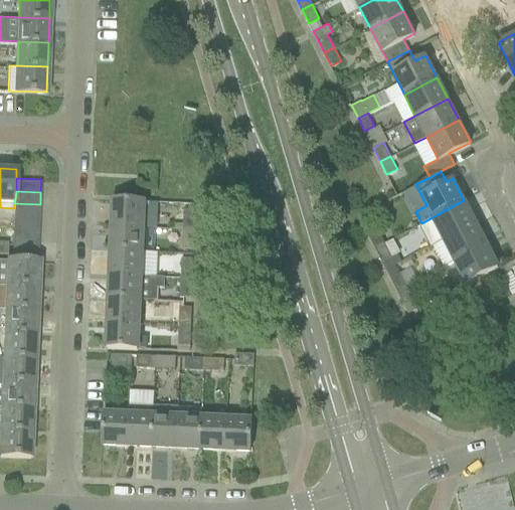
[(113,223),(143,224),(144,200),(114,198),(113,223)]
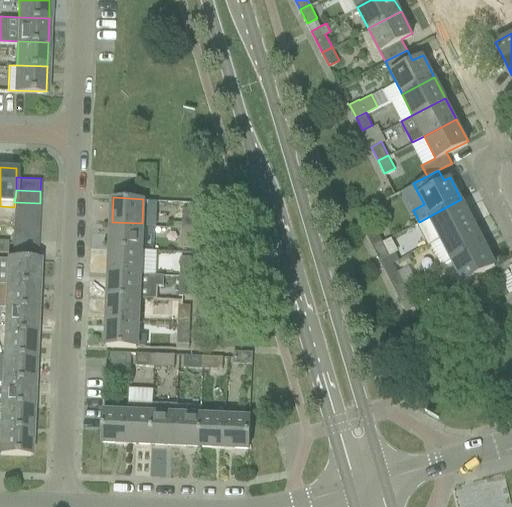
[(430,216),(441,237),(473,220),(461,199),(430,216)]
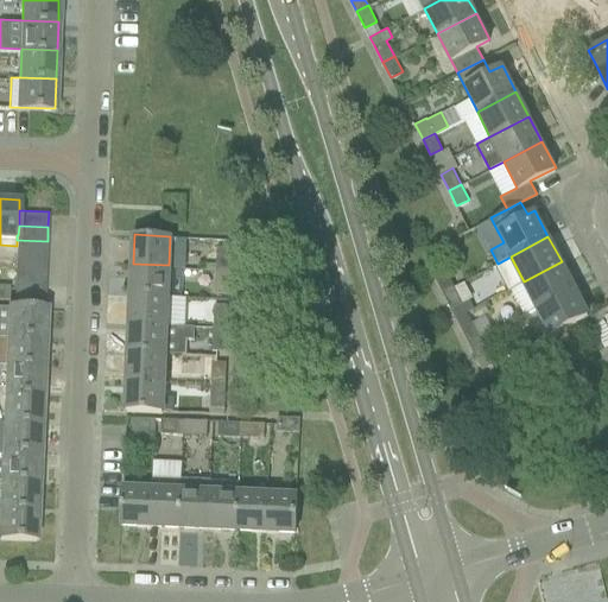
[(16,254),(46,255),(48,241),(17,240),(17,246),(16,254)]
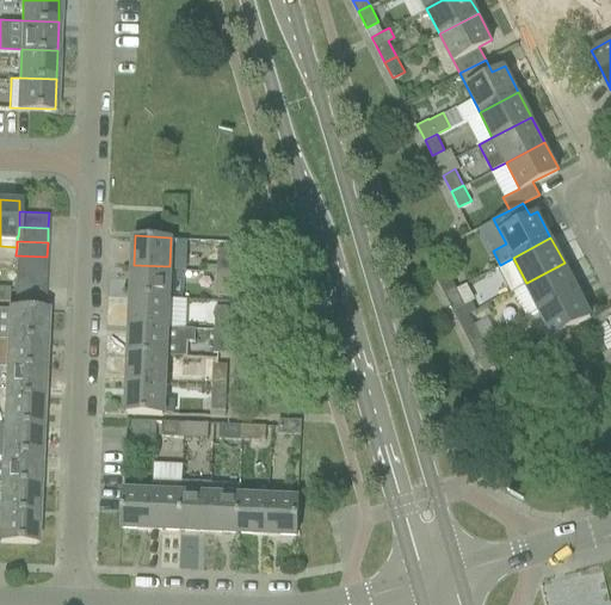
[(217,271),(224,271),(224,267),(232,267),(232,270),(233,246),(217,246),(217,263),(208,263),(208,269),(217,269),(217,271)]
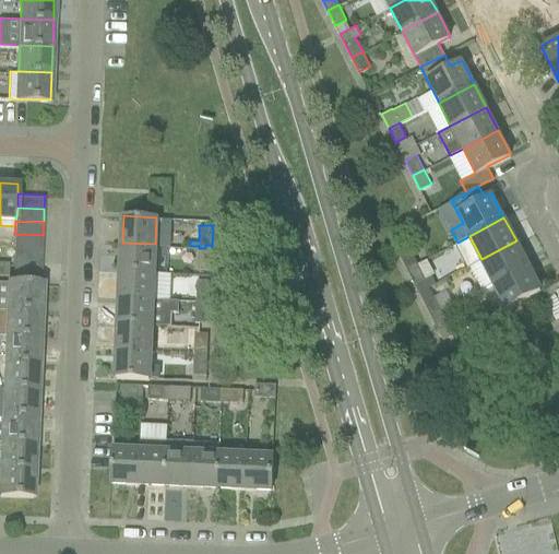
[(14,247),(43,248),(43,235),(14,234),(14,247)]
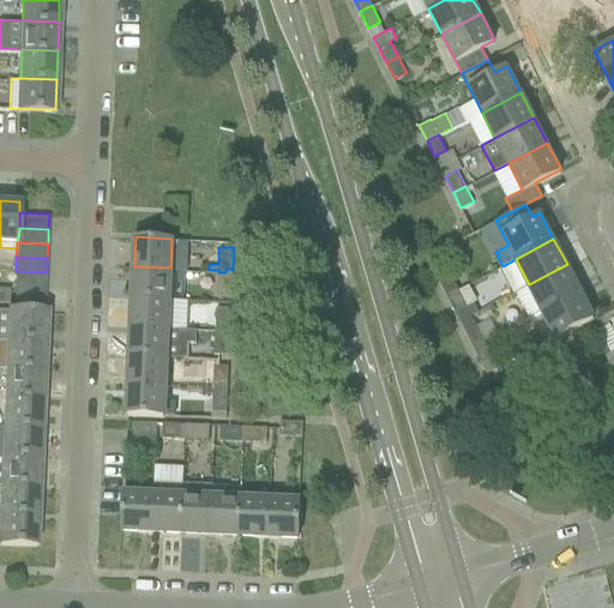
[(567,264),(529,284),(542,309),(581,289),(567,264)]
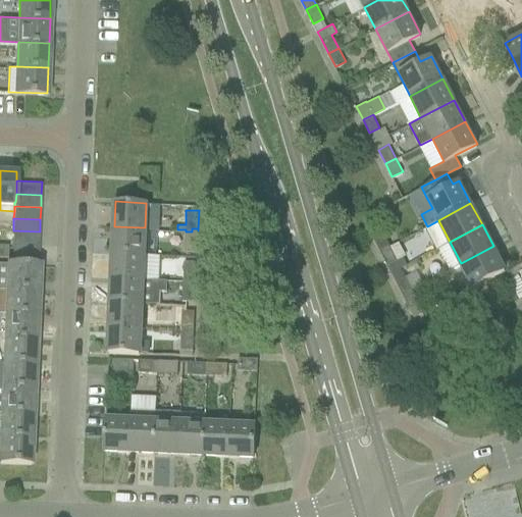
[(113,251),(144,252),(145,227),(114,226),(113,251)]
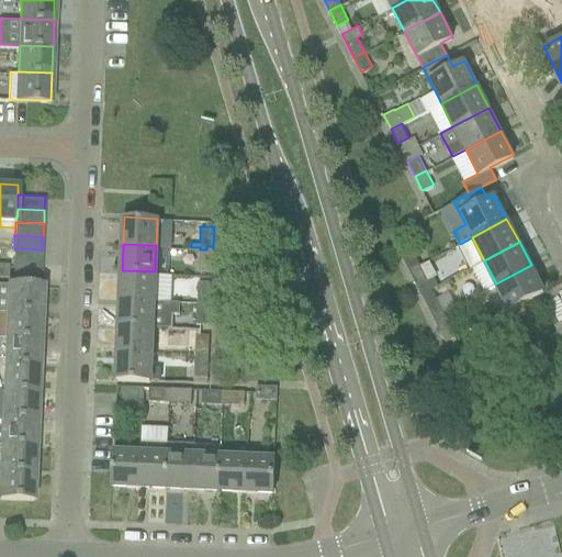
[(199,269),(213,269),(213,248),(213,246),(206,246),(206,249),(200,249),(200,247),(199,269)]
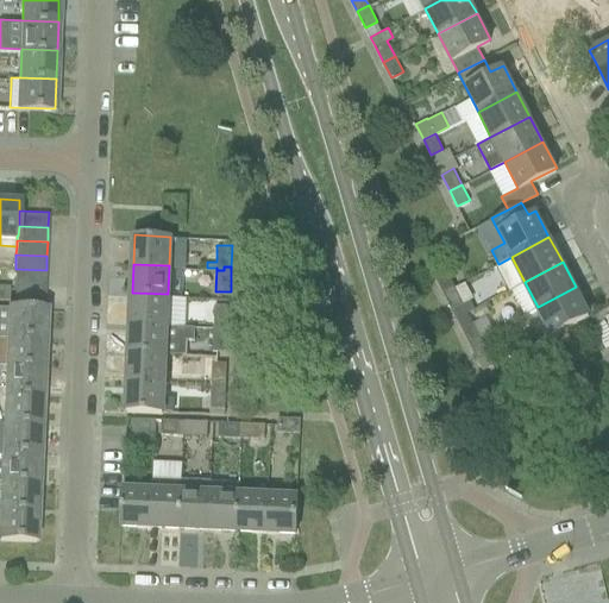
[(14,283),(45,284),(46,270),(16,269),(14,283)]
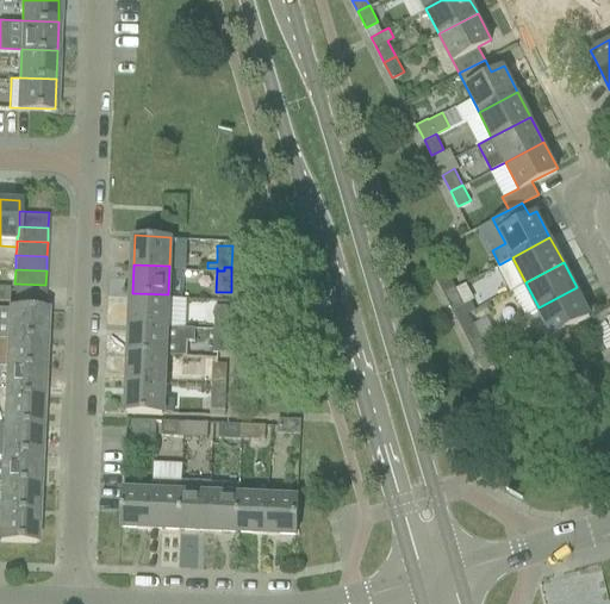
[(436,275),(444,292),(455,287),(447,269),(436,275)]
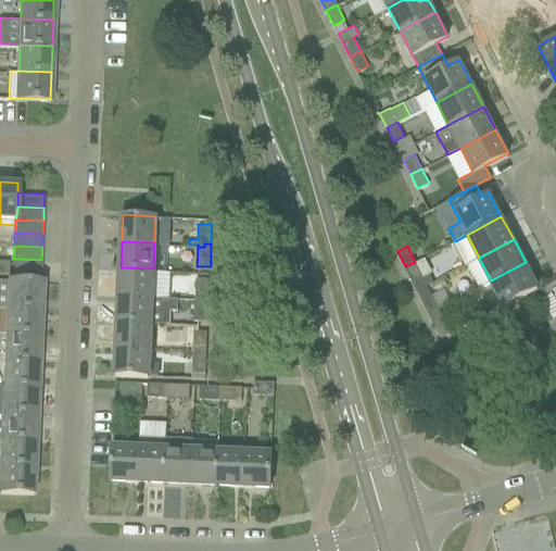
[(0,272),(9,273),(10,259),(0,258),(0,272)]
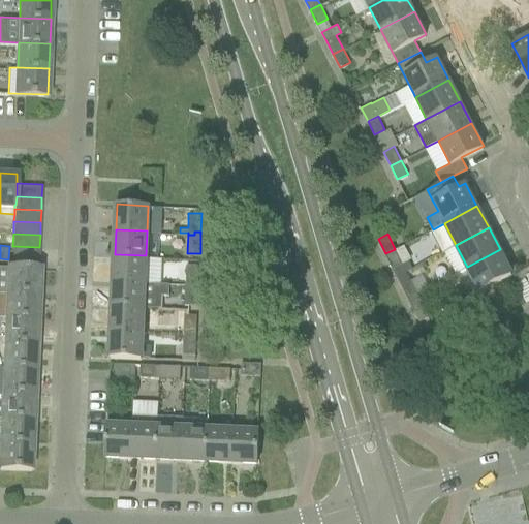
[(12,259),(39,260),(39,247),(12,246),(12,259)]
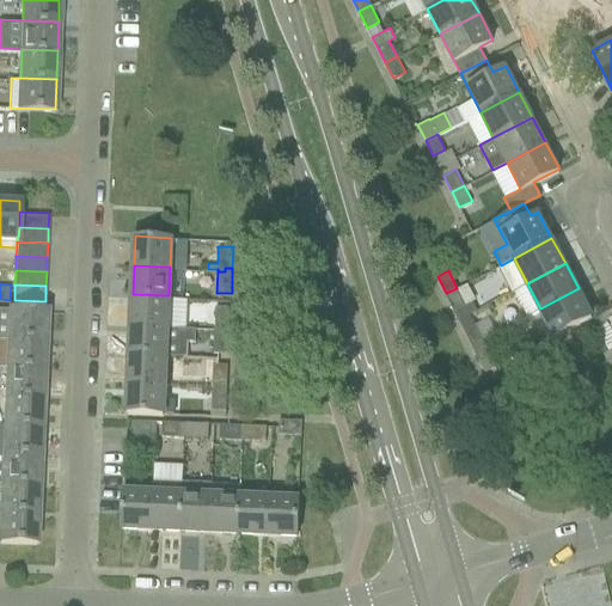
[(446,293),(454,308),(465,303),(457,288),(446,293)]
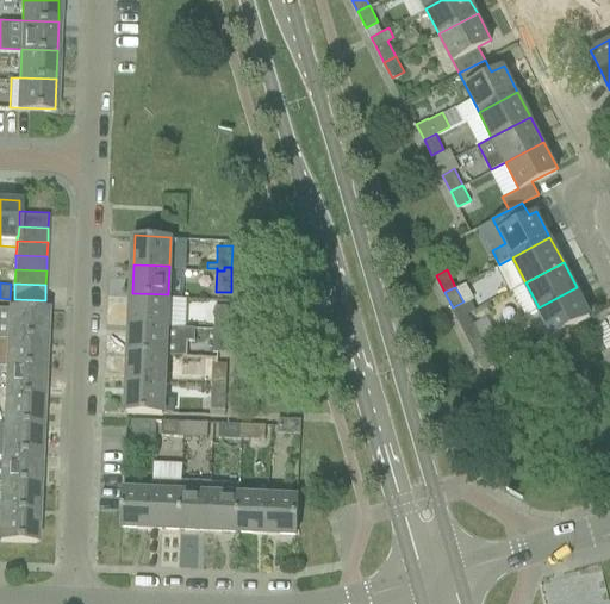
[(539,307),(552,334),(590,313),(577,287),(539,307)]
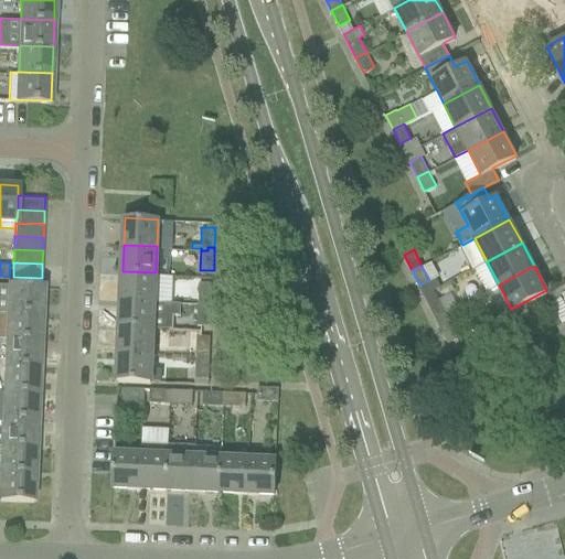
[(121,298),(155,300),(156,272),(123,271),(121,298)]
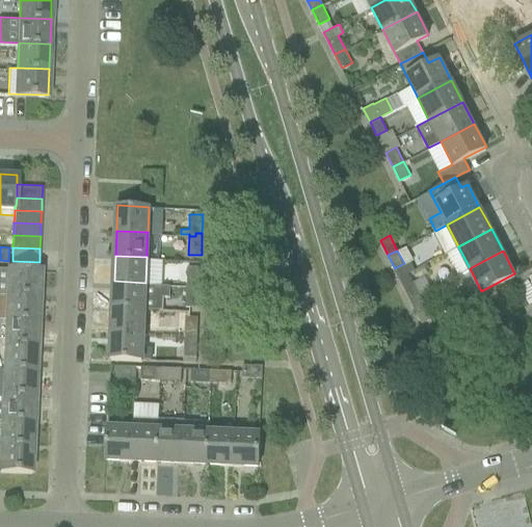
[(187,286),(193,287),(193,284),(200,284),(201,265),(187,264),(187,286)]
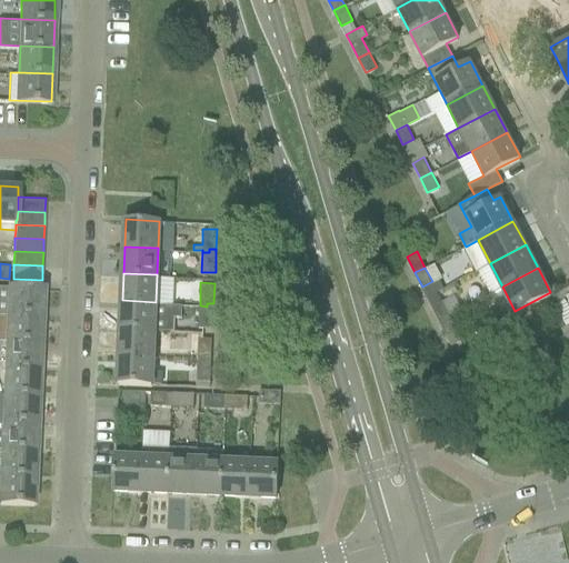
[(452,282),(443,288),(448,295),(457,290),(452,282)]
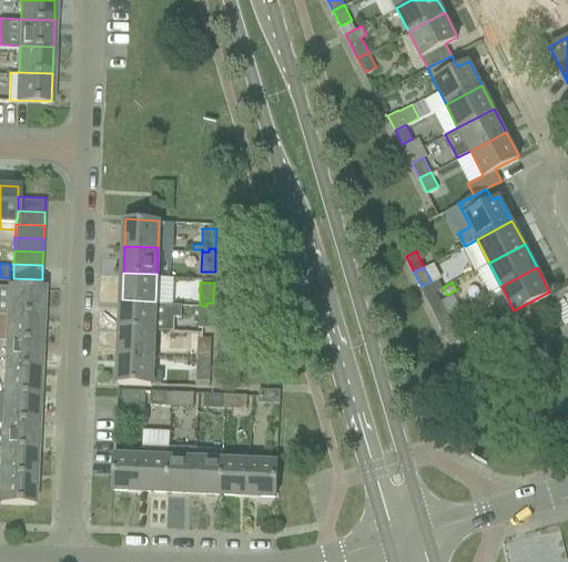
[(0,312),(8,313),(41,314),(42,286),(0,284),(0,312)]
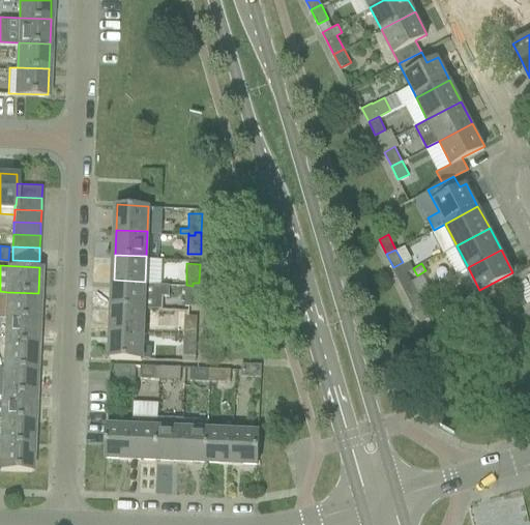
[(411,279),(402,284),(409,297),(418,293),(411,280),(411,279)]
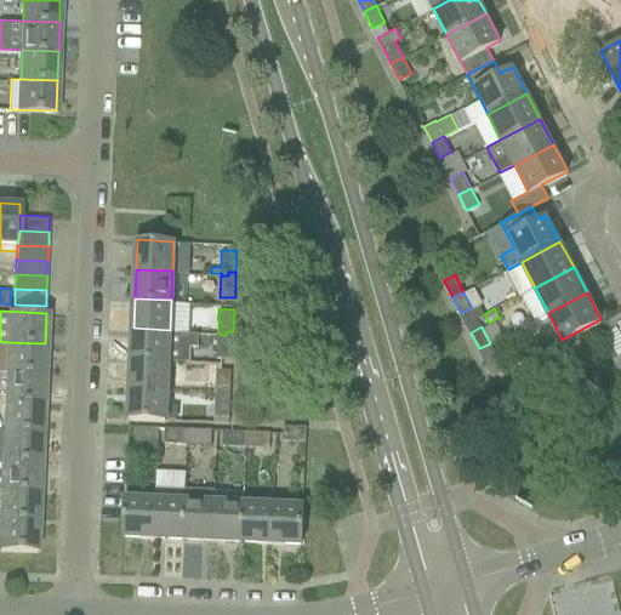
[(132,358),(169,359),(184,360),(186,345),(199,345),(199,331),(170,330),(134,328),(132,358)]
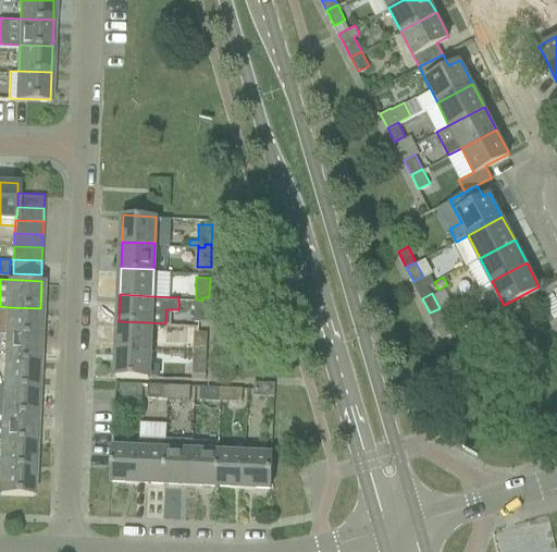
[(195,319),(208,319),(209,297),(202,297),(202,301),(196,299),(195,319)]
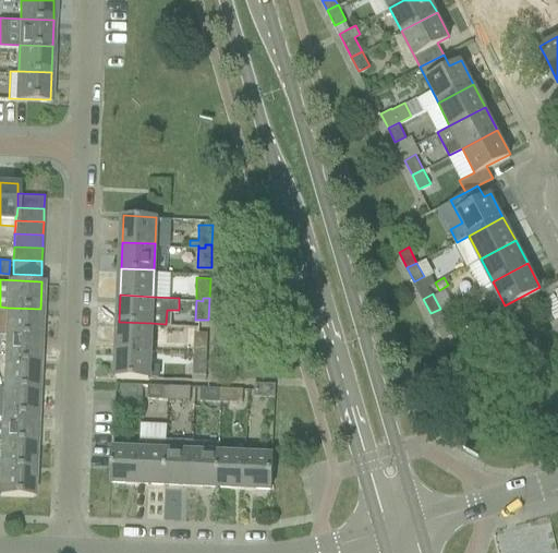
[(7,334),(39,335),(40,309),(8,308),(7,334)]
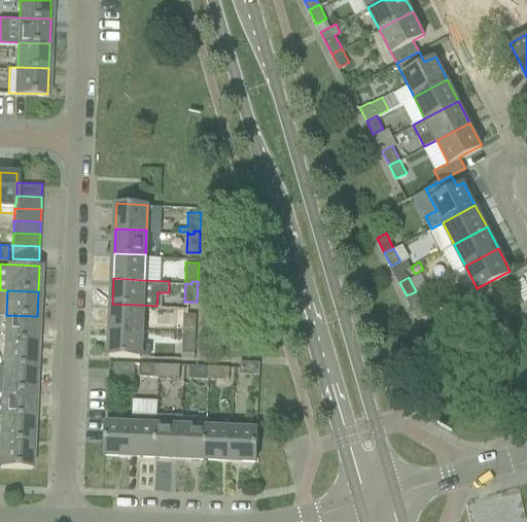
[(416,291),(407,296),(414,310),(423,305),(416,291)]
